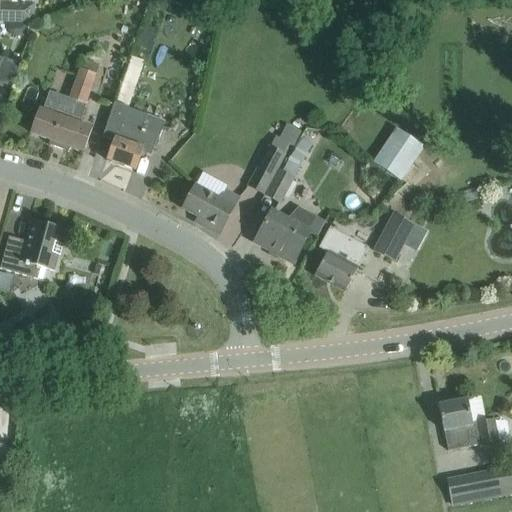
[(0,0),(0,11),(3,12),(3,22),(27,23),(28,23),(34,23),(35,3),(25,3),(24,0),(0,0)]
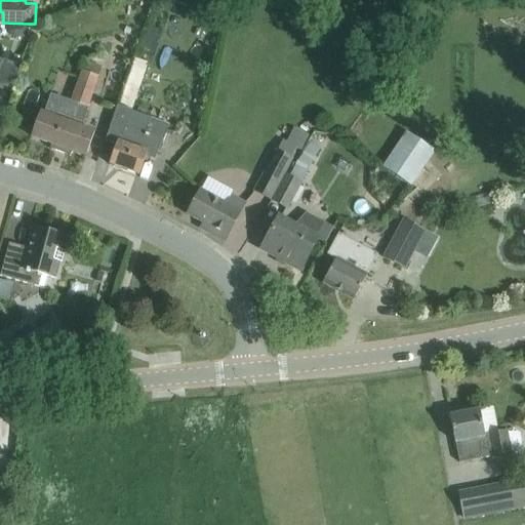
[(28,37),(29,24),(28,24),(9,23),(9,33),(13,37),(28,37)]
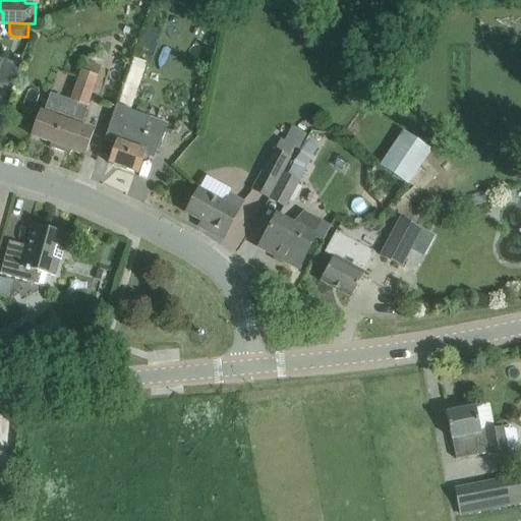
[(153,51),(158,34),(147,31),(141,48),(153,51)]
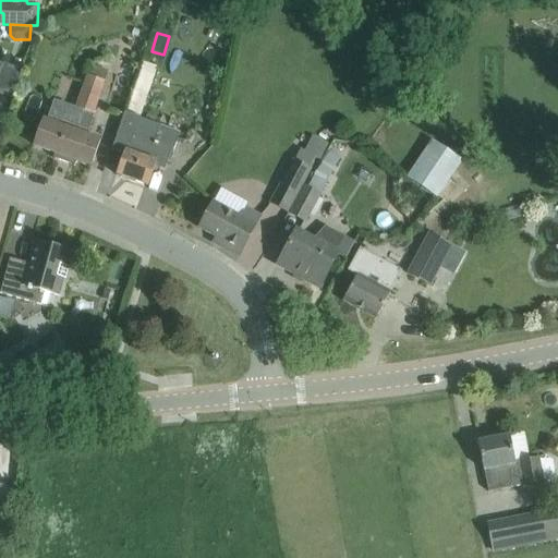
[(0,93),(12,97),(22,71),(0,62),(0,93)]
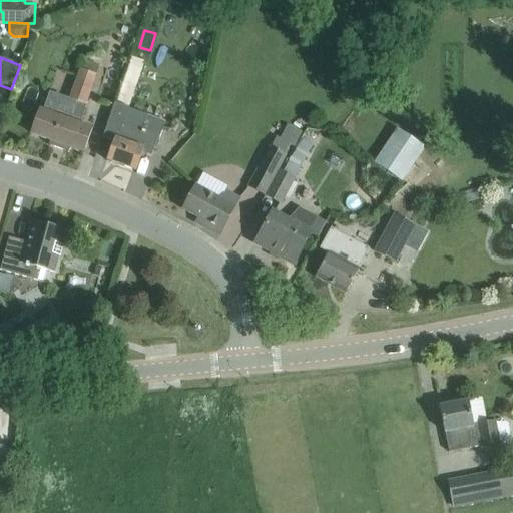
[(96,74),(81,69),(71,100),(77,102),(86,105),(96,74)]
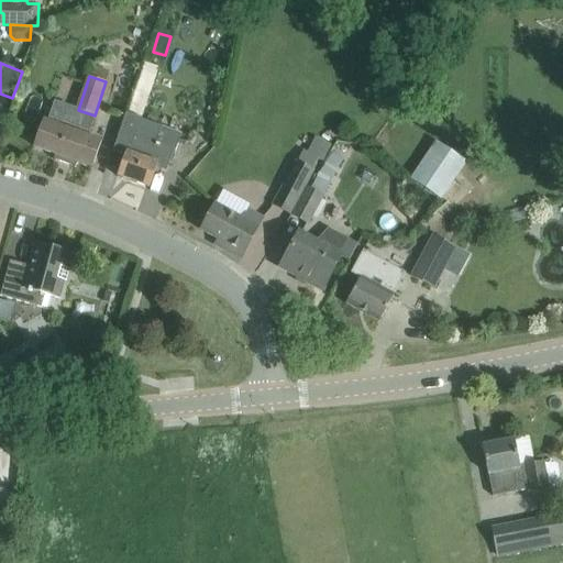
[(88,136),(96,117),(95,116),(85,112),(83,117),(53,106),(48,118),(47,122),(44,121),(34,146),(57,154),(56,159),(76,166),(78,162),(92,167),(102,142),(88,136)]
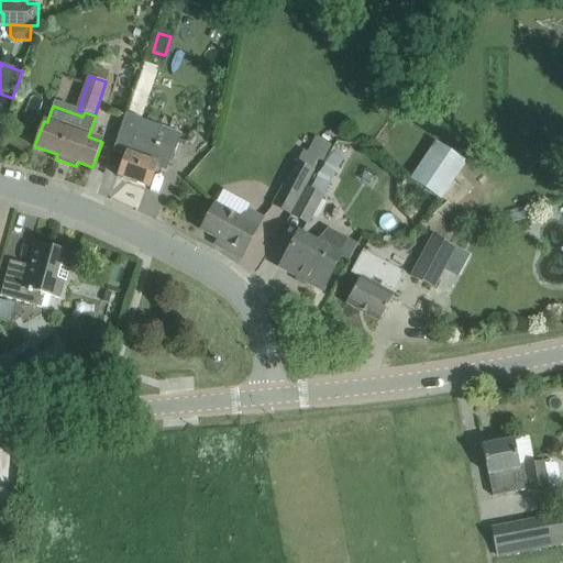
[(114,151),(125,154),(118,176),(150,187),(157,168),(167,172),(175,148),(157,142),(163,127),(142,120),(143,119),(128,113),(114,151)]
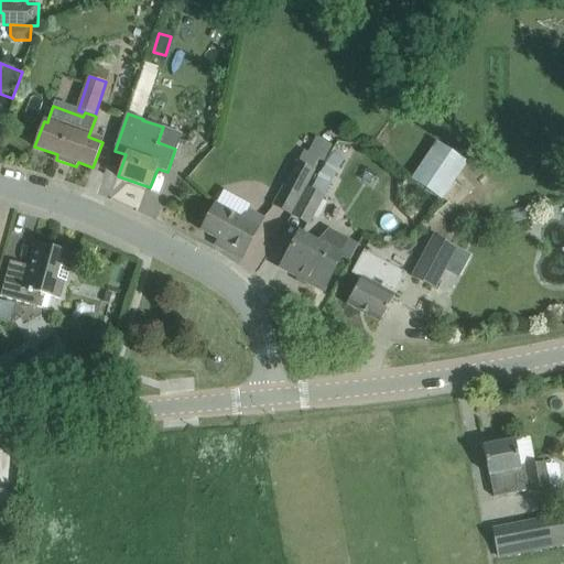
[(438,139),(413,177),(446,198),(470,160),(438,139)]
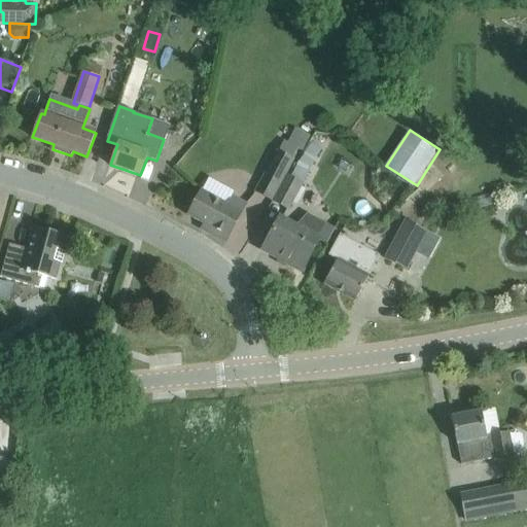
[(271,202),(292,164),(301,149),(285,141),(280,151),(276,149),(252,191),(257,195),(271,202)]
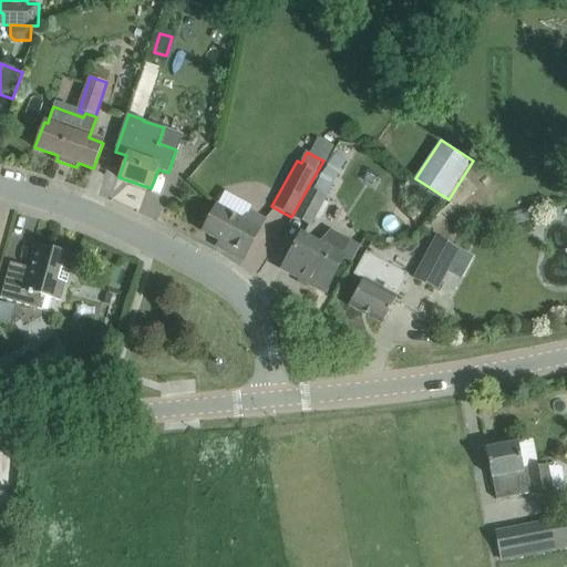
[(329,184),(333,185),(339,174),(326,167),(320,178),(323,181),(329,184)]
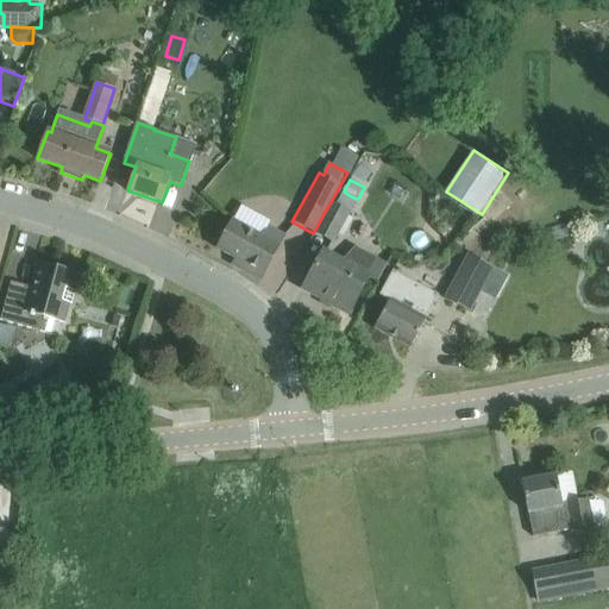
[(352,212),(332,201),(314,232),(334,243),(352,212)]
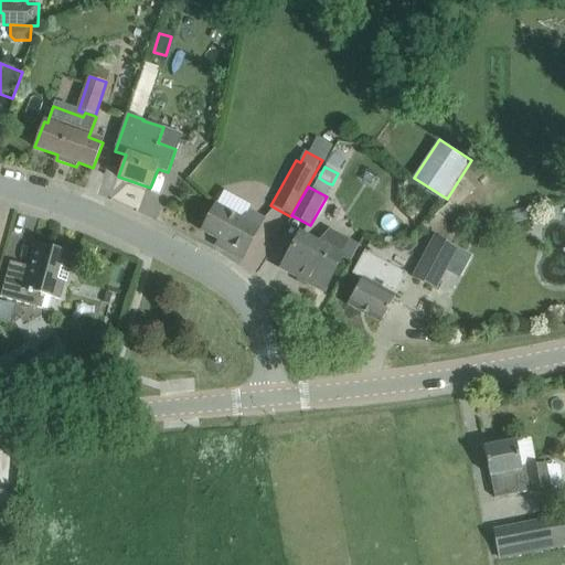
[(223,249),(242,260),(263,216),(248,209),(243,221),(215,206),(202,231),(226,244),(223,249)]
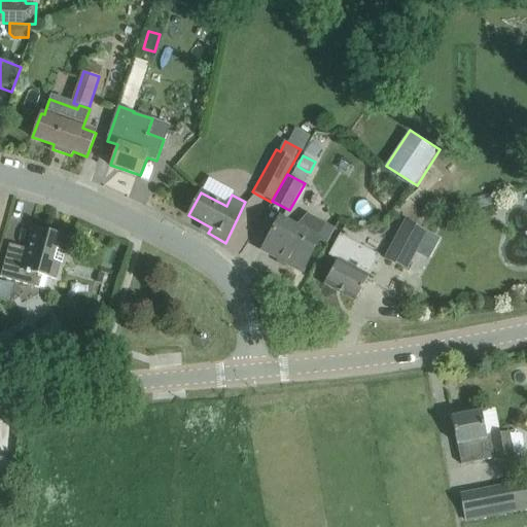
[(303,272),(307,262),(320,240),(280,218),(262,250),(303,272)]
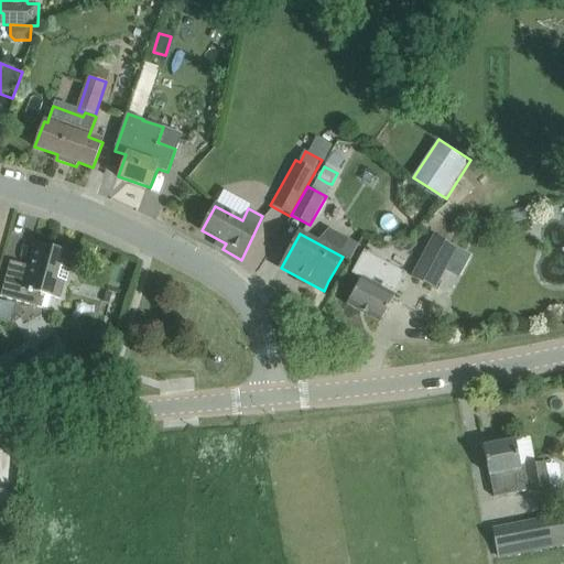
[(433,235),(412,277),(437,289),(458,248),(433,235)]
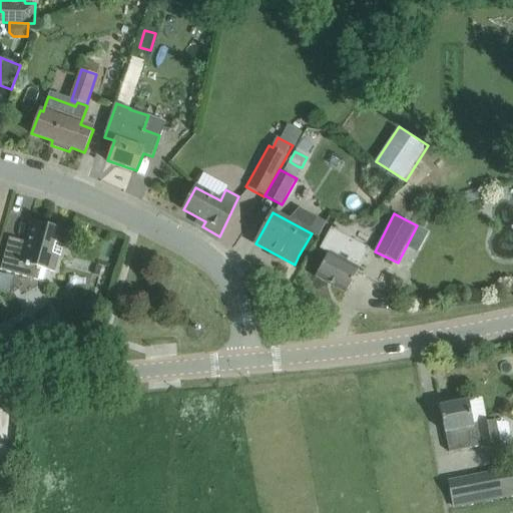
[(38,280),(41,269),(55,273),(55,271),(54,271),(58,255),(60,257),(63,244),(62,244),(65,230),(74,233),(74,231),(31,219),(31,221),(26,241),(9,236),(0,270),(38,280)]
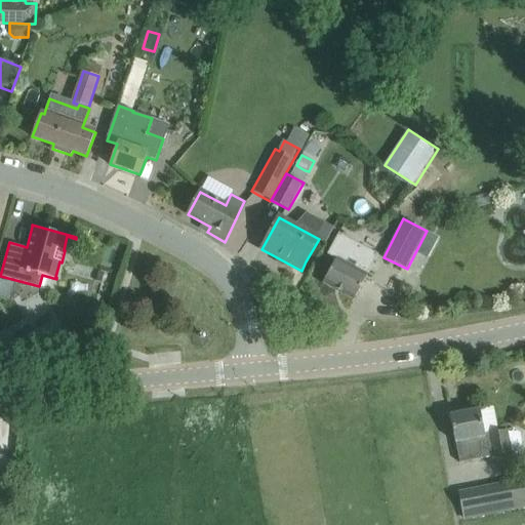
[(354,299),(359,290),(368,275),(367,274),(378,254),(375,253),(339,233),(327,253),(336,258),(323,283),(354,299)]
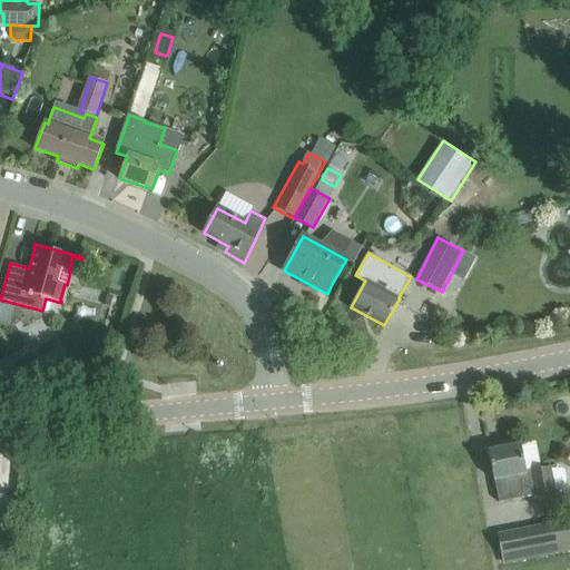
[(499,503),(512,501),(558,492),(552,465),(529,470),(521,444),(489,451),(494,479),(499,503)]
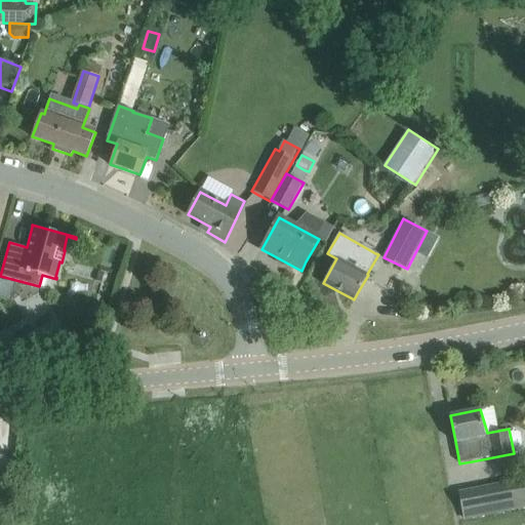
[(503,483),(510,512),(524,508),(524,486),(524,480),(503,483)]
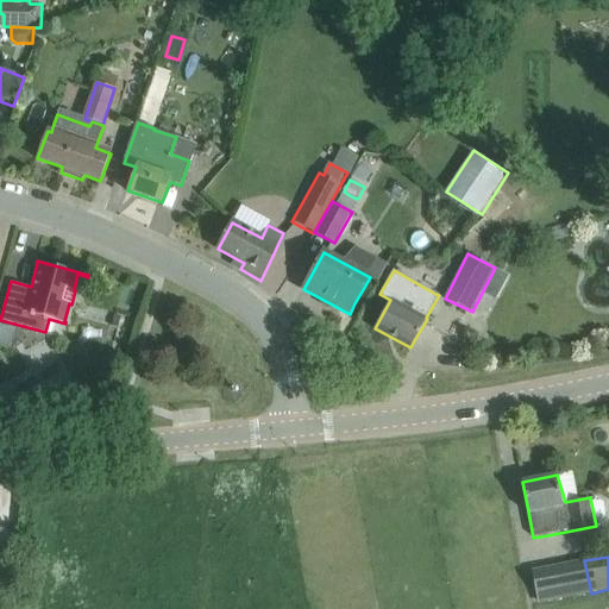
[(538,603),(558,600),(552,566),(532,571),(538,603)]
